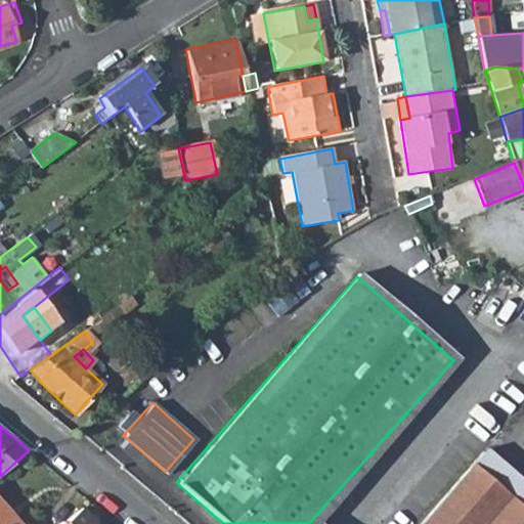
[(523,510),(523,491),(480,453),(471,464),(523,510)]
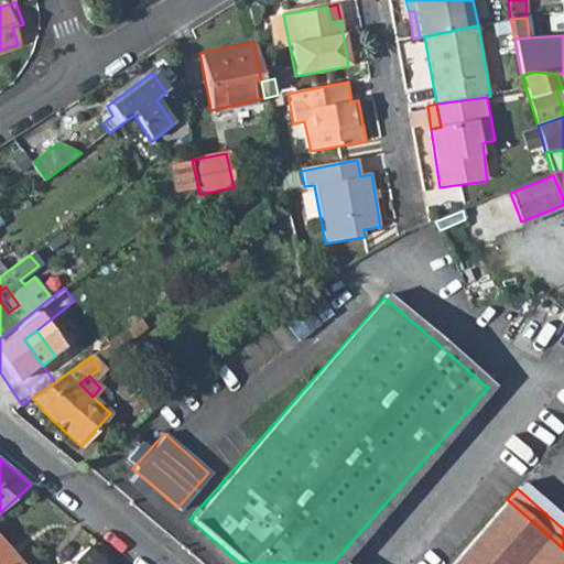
[(563,563),(563,549),(507,499),(451,563),(563,563)]
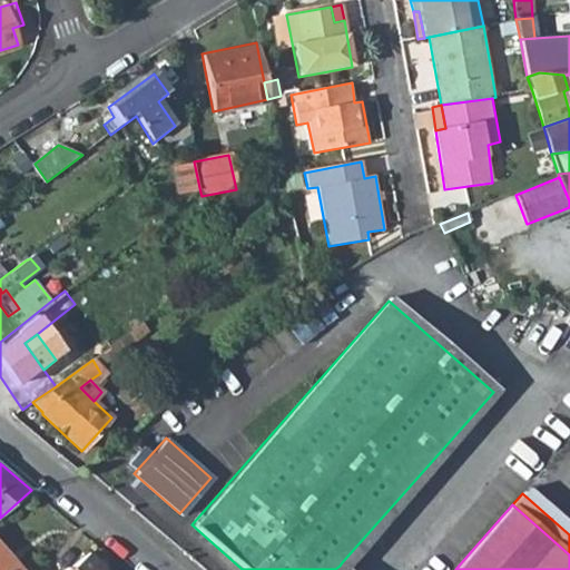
[(0,569),(18,569),(0,548),(0,569)]
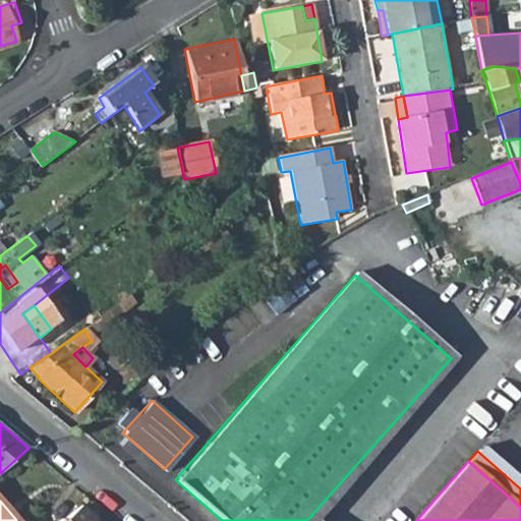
[(92,520),(80,507),(62,520),(61,520),(59,520),(92,520)]
